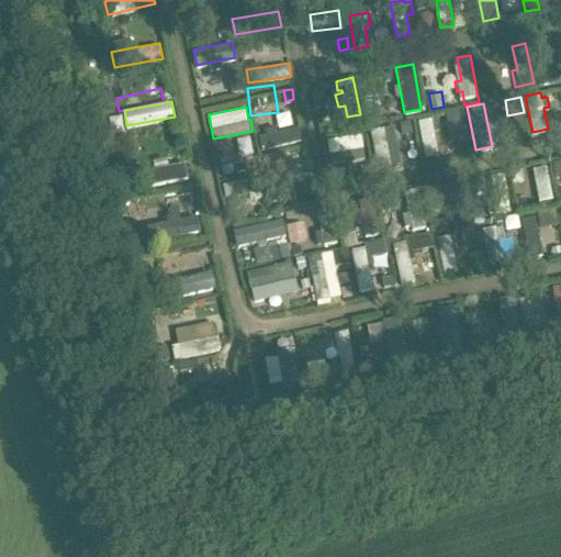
[(460,109),(446,111),(449,125),(463,122),(460,109)]
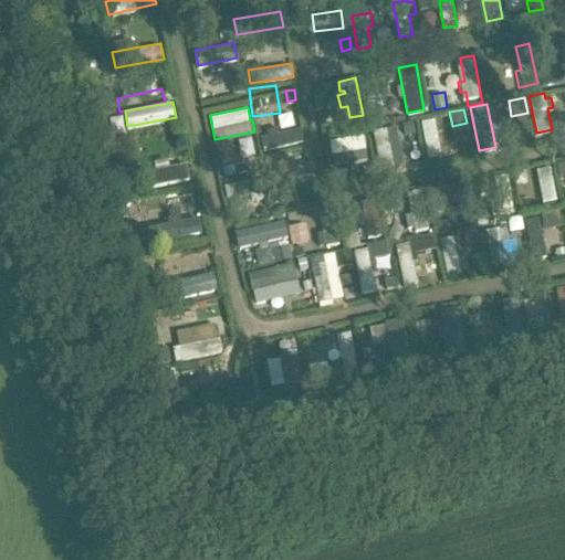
[(414,118),(404,120),(406,133),(417,130),(415,120),(415,118),(414,118)]
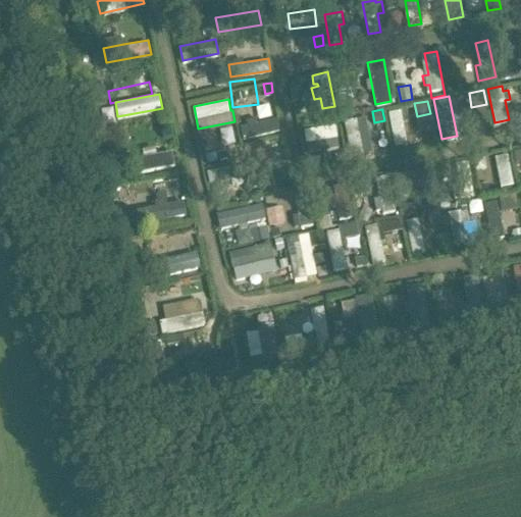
[(395,109),(382,111),(384,120),(389,147),(401,144),(397,123),(403,122),(401,109),(395,111),(395,109)]
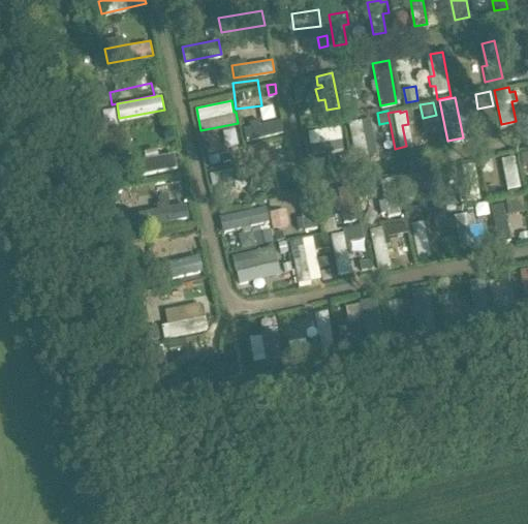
[(250,125),(244,127),(247,140),(284,131),(281,118),(261,123),(260,117),(249,120),(250,125)]
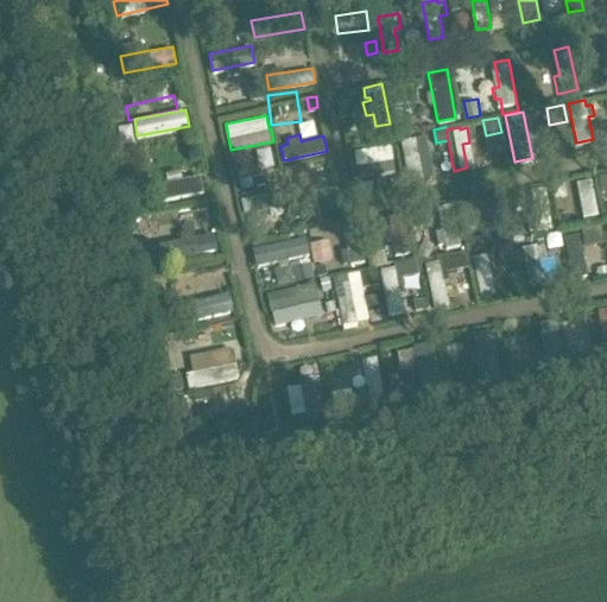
[(402,139),(409,179),(435,175),(427,134),(402,139)]
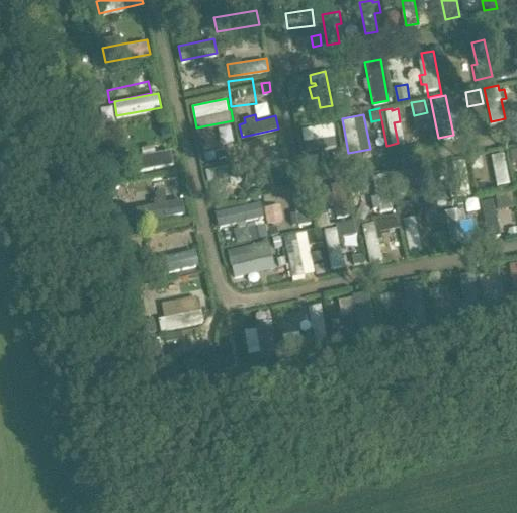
[(333,122),(303,126),(306,150),(336,145),(333,122)]
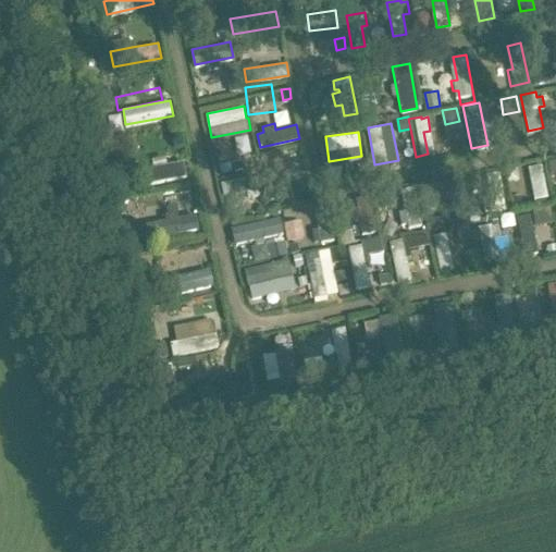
[(237,135),(213,139),(215,151),(239,146),(237,135)]
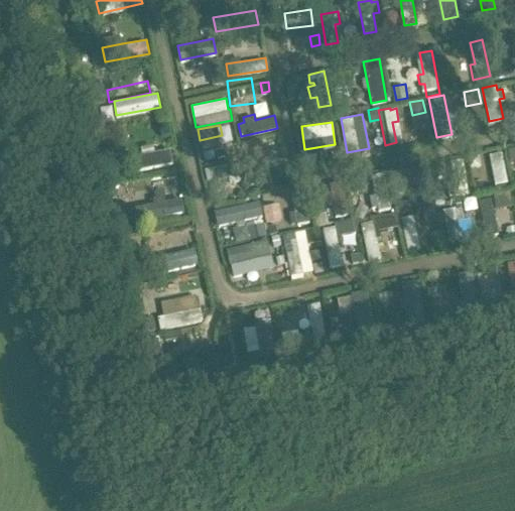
[(147,138),(149,149),(164,146),(162,135),(147,138)]
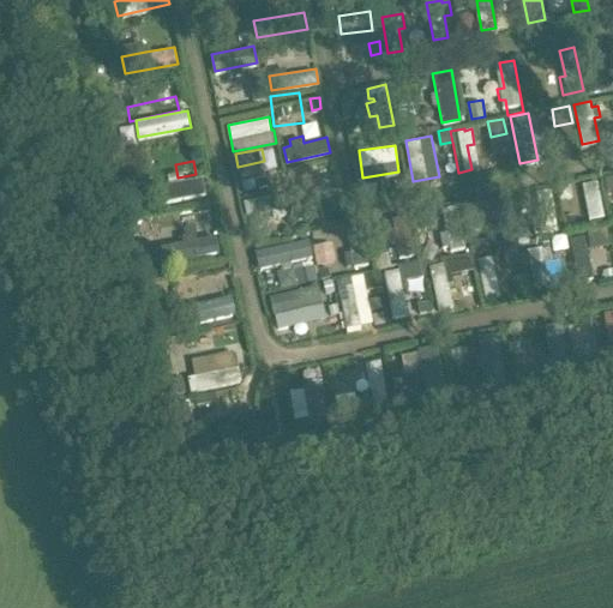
[(311,166),(292,170),(299,209),(319,204),(311,166)]
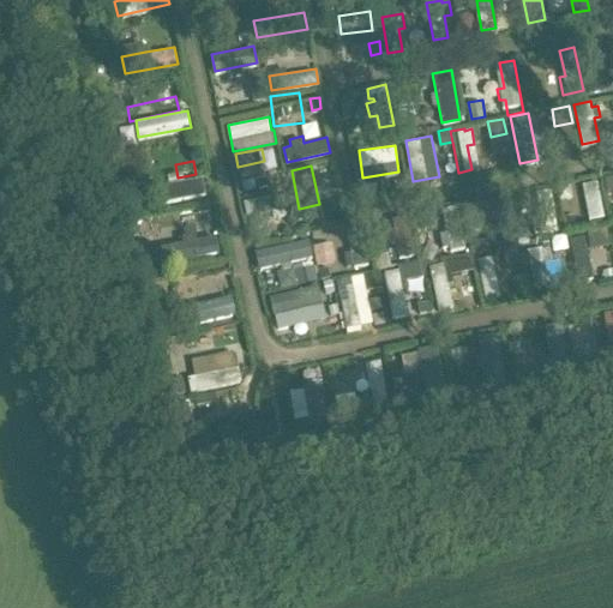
[(150,187),(154,203),(206,193),(203,178),(185,181),(170,184),(150,187)]
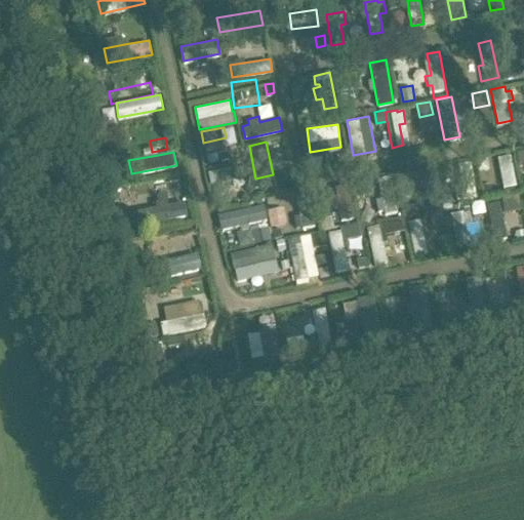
[(511,154),(498,156),(504,186),(517,184),(511,154)]
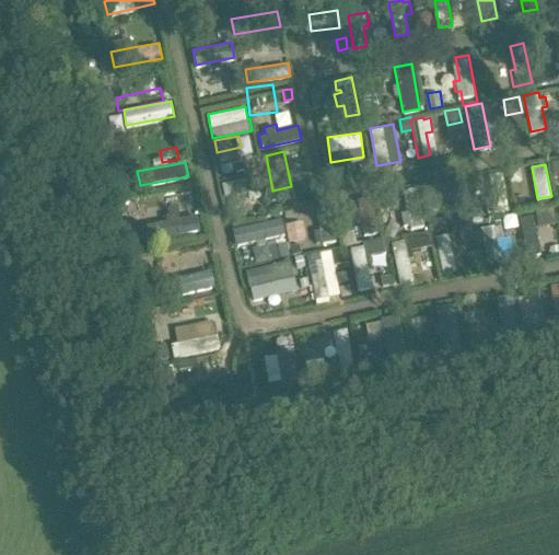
[(509,207),(502,171),(488,174),(496,210),(509,207)]
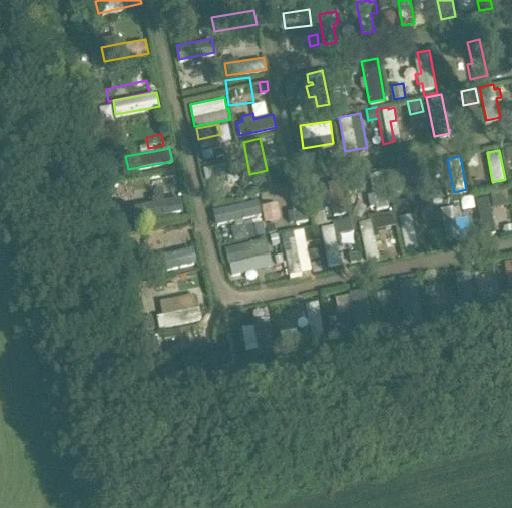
[(240,171),(237,159),(203,166),(206,178),(240,171)]
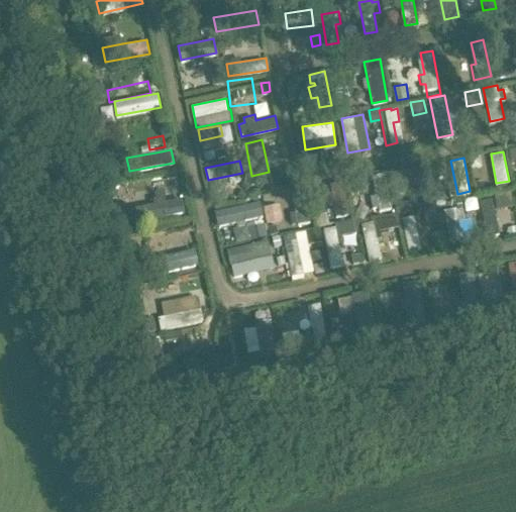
[(431,199),(424,165),(412,167),(419,201),(431,199)]
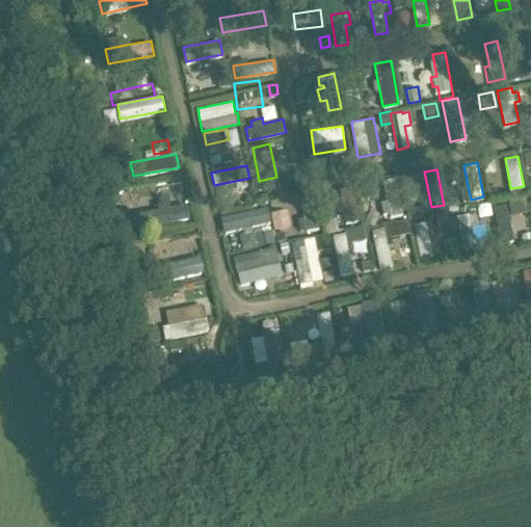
[(378,172),(364,174),(366,190),(374,189),(376,201),(383,200),(378,172)]
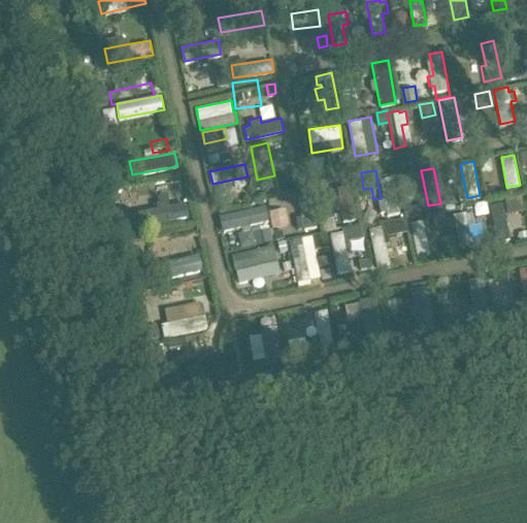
[(397,174),(399,186),(413,183),(410,172),(397,174)]
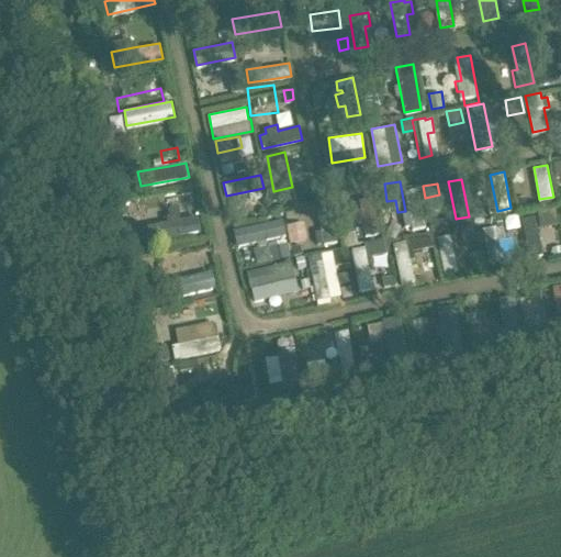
[(404,215),(406,225),(412,224),(413,227),(425,225),(418,187),(405,190),(410,214),(404,215)]
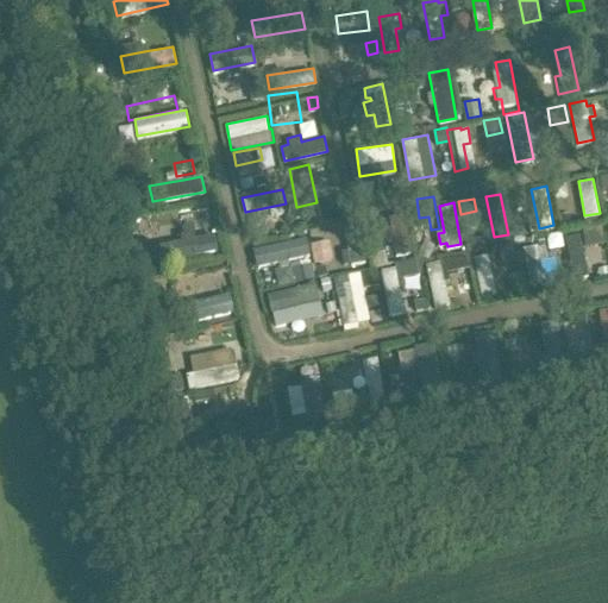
[(393,226),(384,227),(386,236),(394,233),(397,253),(413,251),(406,213),(390,215),(393,226)]
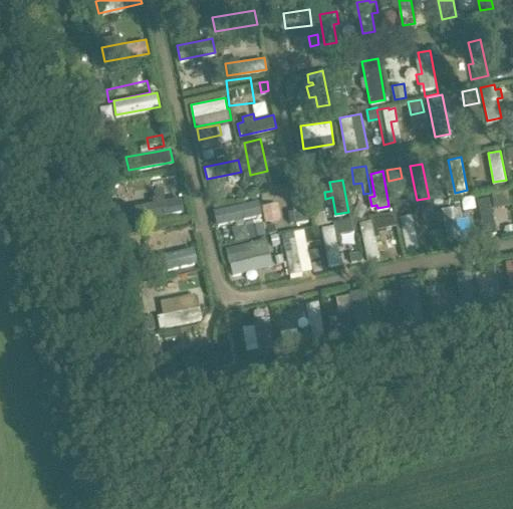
[(309,220),(303,187),(291,189),(294,209),(288,210),(290,222),(296,220),(297,222),(309,220)]
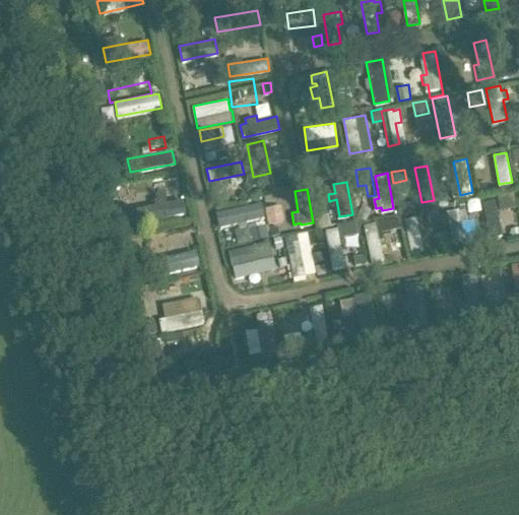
[(209,195),(210,206),(240,203),(239,192),(209,195)]
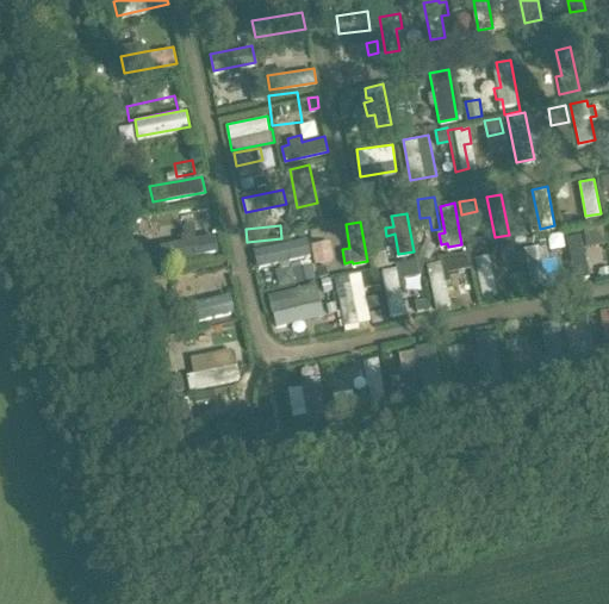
[(197,237),(182,240),(155,244),(157,261),(218,250),(216,234),(197,237)]
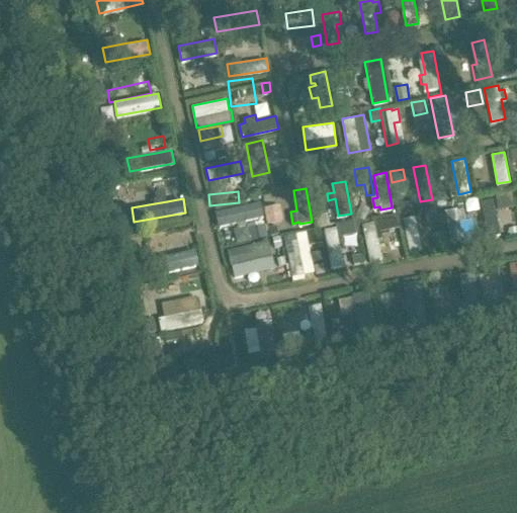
[(489,236),(501,234),(494,198),(482,200),(489,236)]
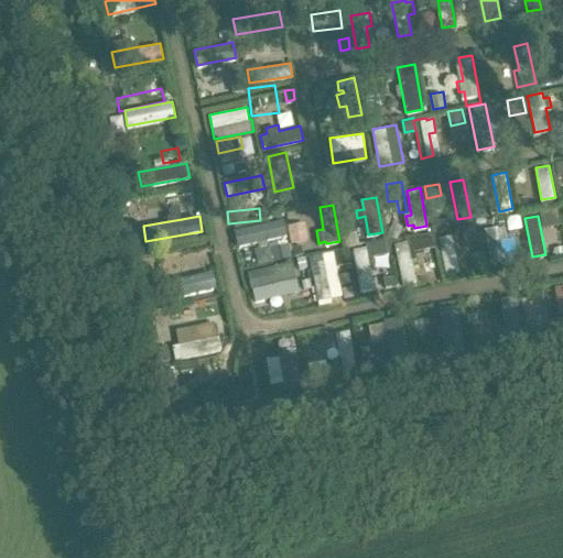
[(236,229),(239,245),(288,234),(283,218),(236,229)]
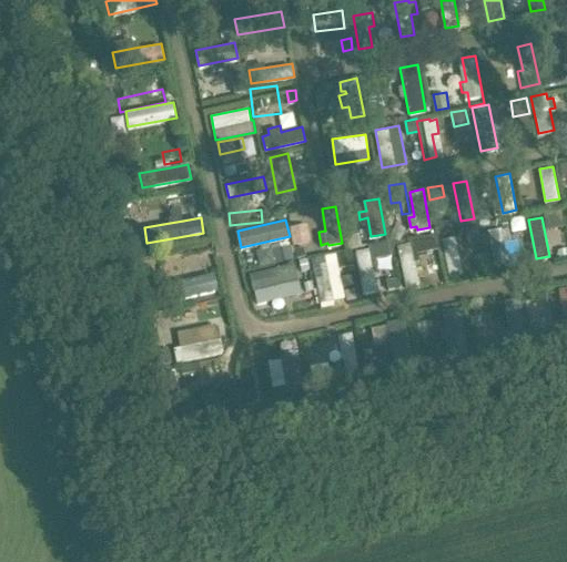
[(396,223),(391,235),(401,239),(406,226),(396,223)]
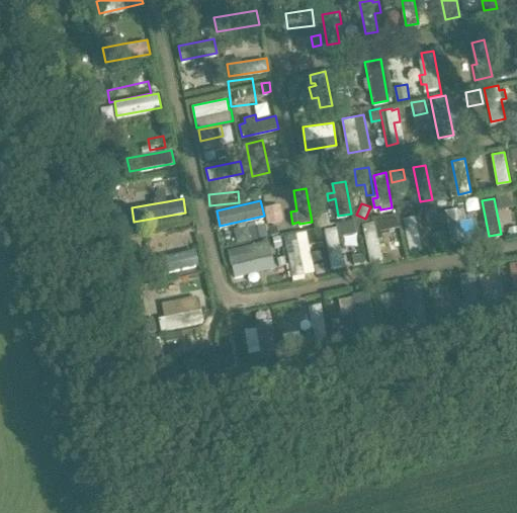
[(457,207),(445,209),(451,241),(463,238),(457,207)]
